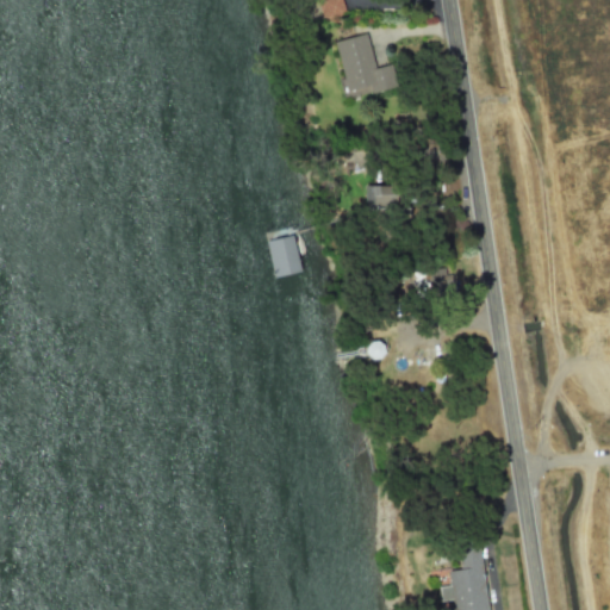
[(346,12),(340,0),(321,0),(318,1),(324,19),(346,12)]
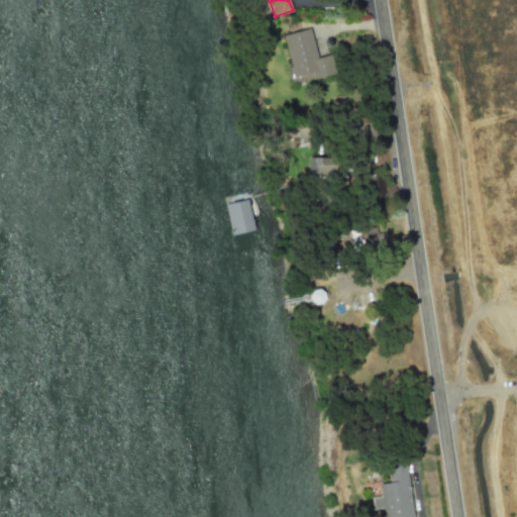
[(317,58),(310,28),(283,35),(293,77),(312,72),(314,79),(336,73),(331,55),(317,58)]
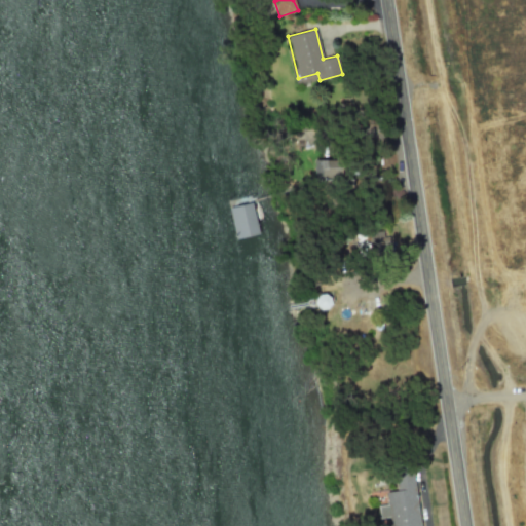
[(312,177),(340,178),(341,160),(313,160),(312,177)]
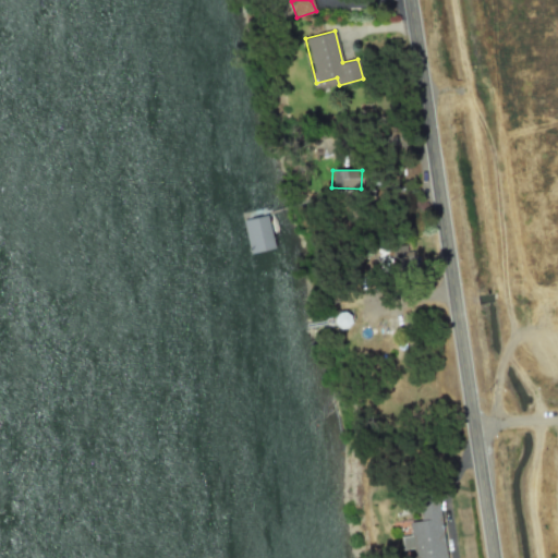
[(243,220),(251,254),(274,249),(267,215),(243,220)]
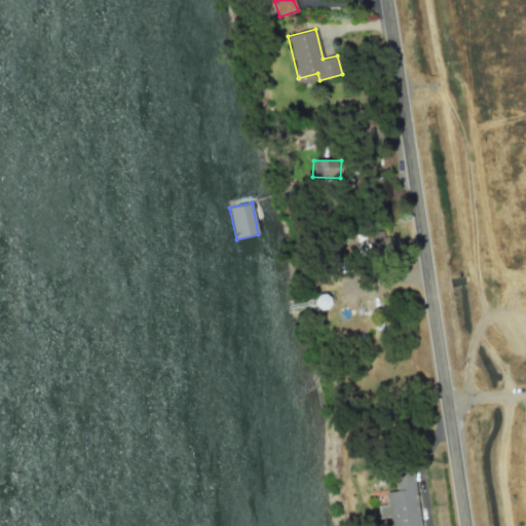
[(386,247),(385,232),(370,233),(370,248),(386,247)]
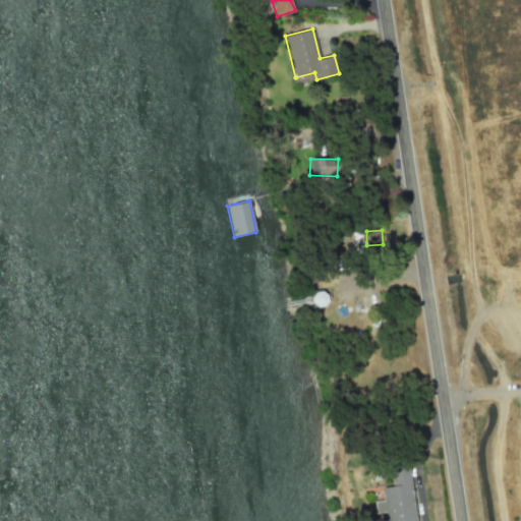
[(415,520),(409,466),(390,468),(392,486),(382,487),(384,500),(373,502),(374,514),(386,512),(387,520),(415,520)]
